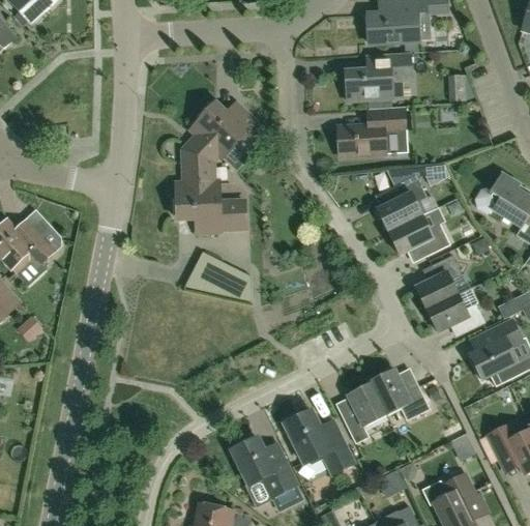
[(12,0),(31,21),(54,0),(12,0)]
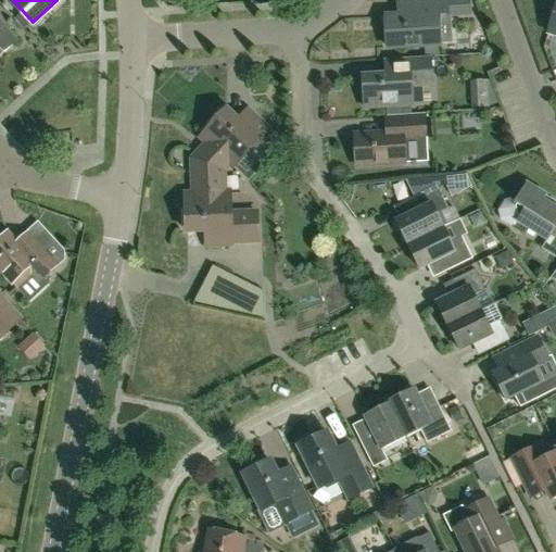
[(396,14),(386,14),(387,45),(425,42),(439,42),(439,40),(438,13),(447,12),(447,0),(417,0),(418,13),(396,14)]
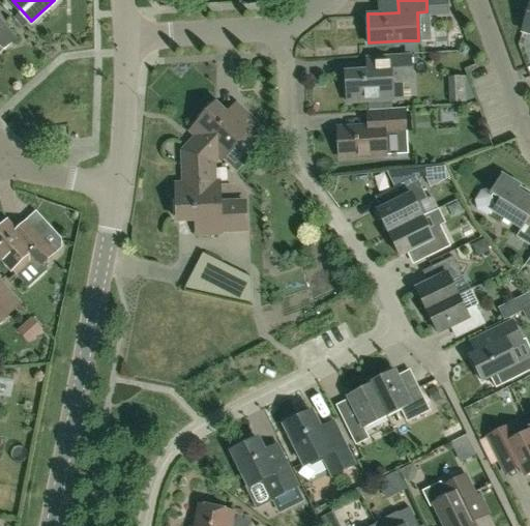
[(434,0),(434,11),(448,10),(448,0),(434,0)]
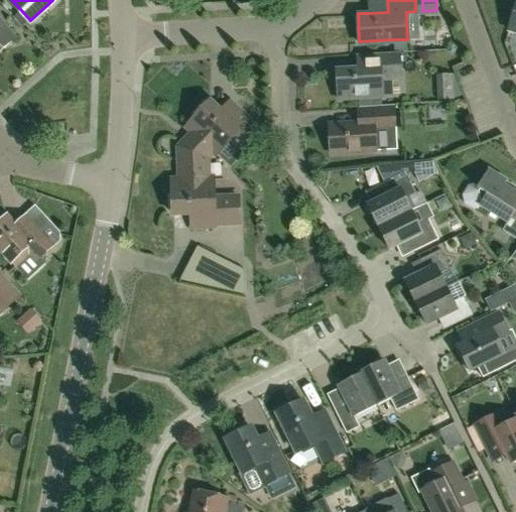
[(0,47),(15,34),(0,18),(0,47)]
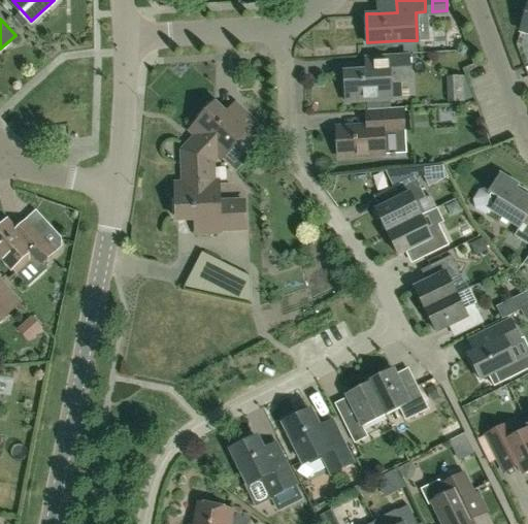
[(345,99),(365,98),(388,97),(391,96),(390,78),(409,77),(408,54),(382,55),(366,56),(366,69),(344,70),(345,99)]
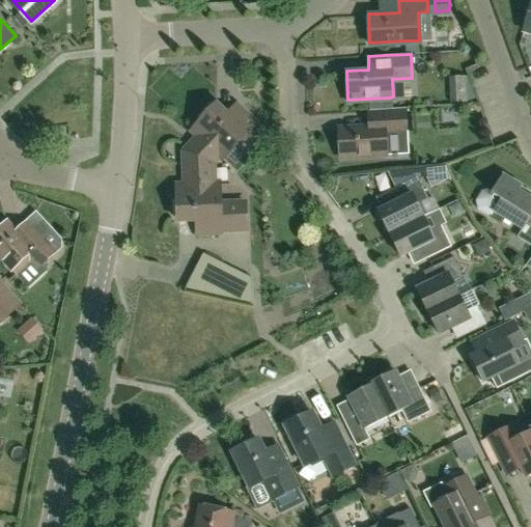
[(391,105),(390,98),(367,99),(367,106),(391,105)]
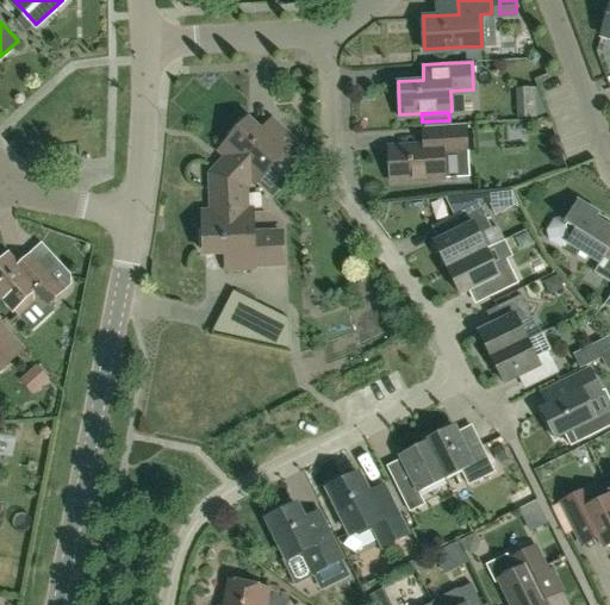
[(231,133),(219,147),(226,154),(228,153),(251,175),(251,176),(255,180),(271,163),(281,174),(305,148),(277,122),(265,133),(247,117),(244,120),(241,117),(228,131),(231,133)]
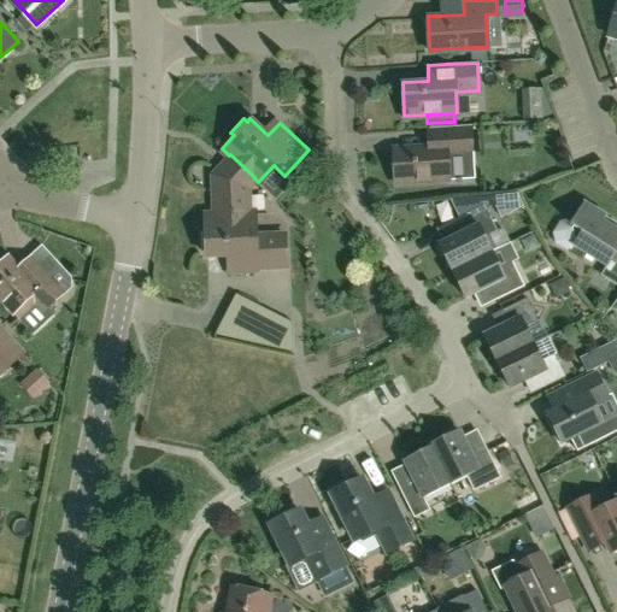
[(446,151),(470,149),(469,127),(429,129),(429,145),(394,146),(395,181),(447,178),(446,151)]
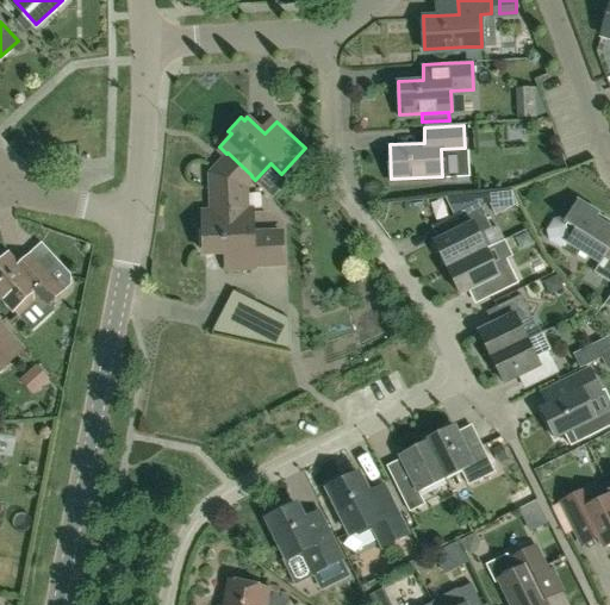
[(246,209),(244,209),(244,184),(251,176),(251,175),(228,153),(226,154),(211,172),(211,209),(212,209),(212,210),(246,209)]
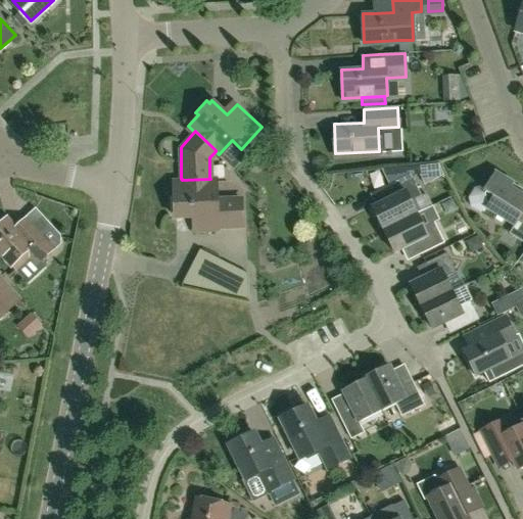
[(425,181),(448,176),(444,160),(422,167),(425,181)]
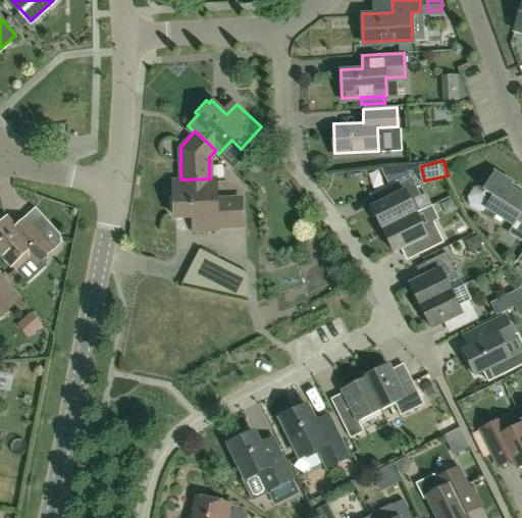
[(478,206),(483,205),(512,223),(515,219),(521,223),(521,193),(508,185),(511,180),(492,169),(484,184),(478,179),(472,182),(466,191),(468,200),(478,206)]
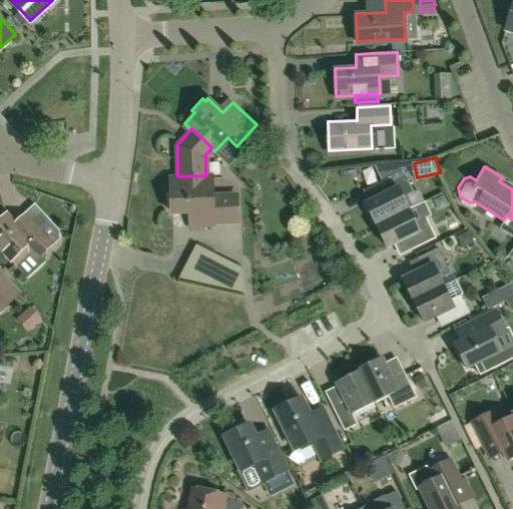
[(365,200),(376,223),(408,207),(402,195),(413,190),(403,168),(381,179),(387,189),(365,200)]
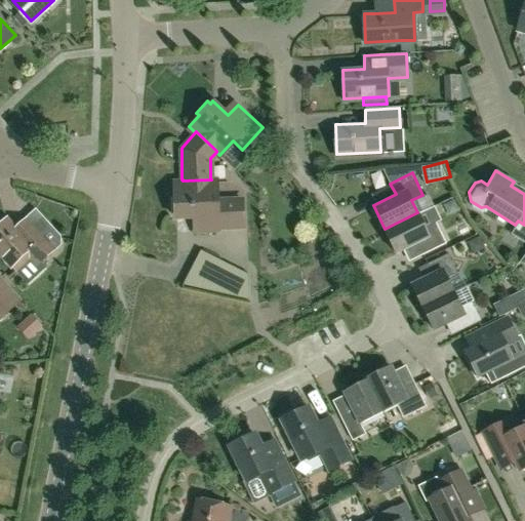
[(216,179),(211,179),(183,181),(183,179),(182,179),(173,181),(174,196),(171,196),(171,211),(174,211),(175,215),(202,214),(203,229),(218,229),(218,226),(242,226),(241,198),(217,199),(216,179)]
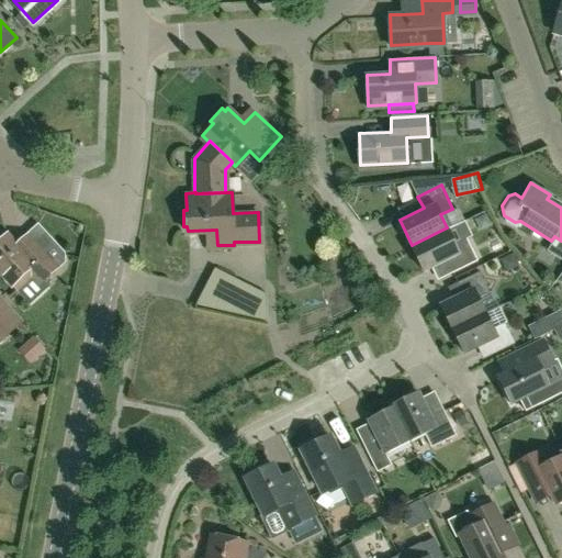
[(454,243),(447,227),(412,245),(424,270),(447,258),(452,270),(478,258),(467,236),(454,243)]
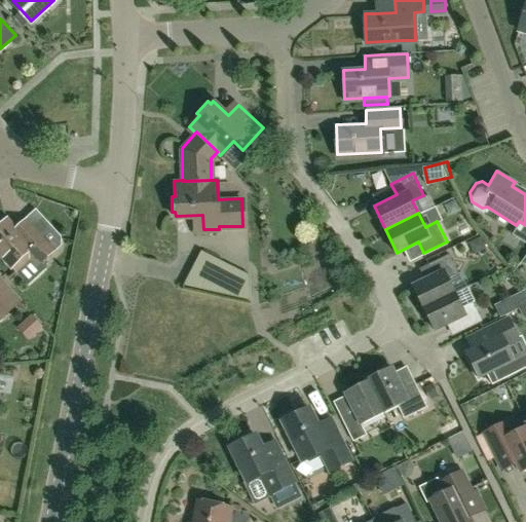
[(62,241),(61,235),(49,222),(40,231),(27,217),(16,226),(8,217),(0,223),(0,252),(16,271),(35,254),(41,260),(54,248),(62,241)]
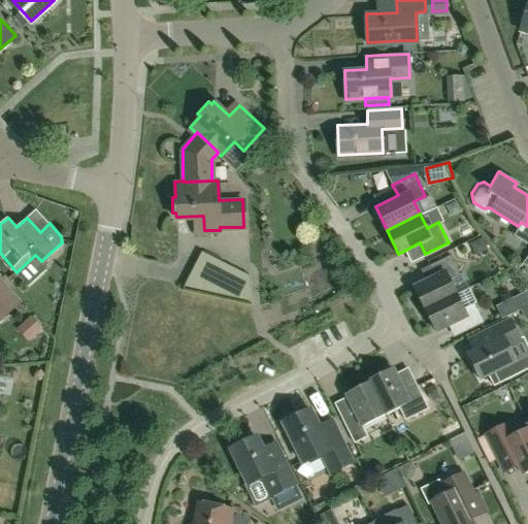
[(201,250),(184,284),(251,299),(250,275),(201,250)]
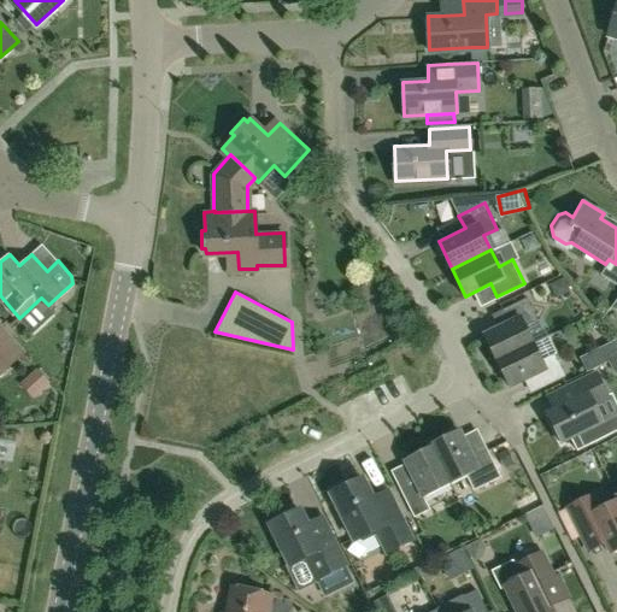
[(497,359),(533,341),(526,324),(538,318),(527,296),(501,309),(509,322),(483,333),(497,359)]
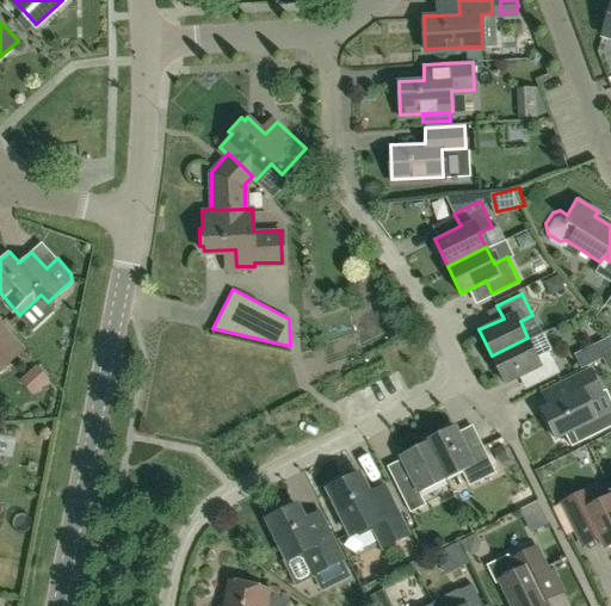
[(0,366),(23,346),(1,323),(0,323),(0,366)]
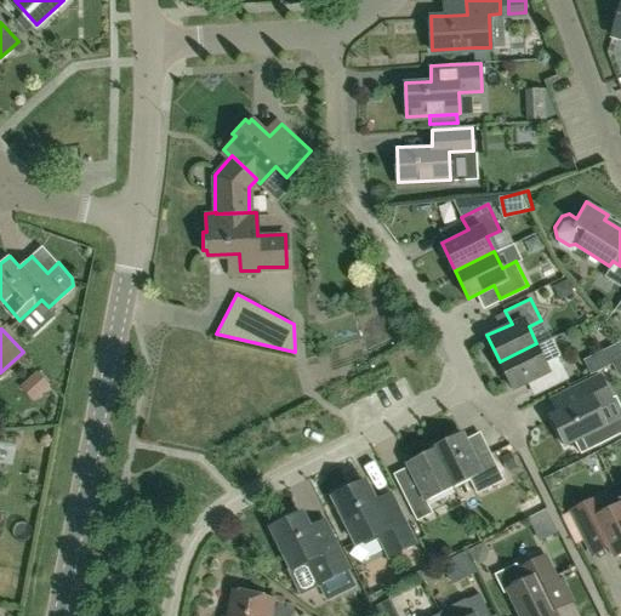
[(569,376),(558,354),(560,353),(552,335),(536,343),(500,361),(513,388),(537,376),(543,388),(569,376)]
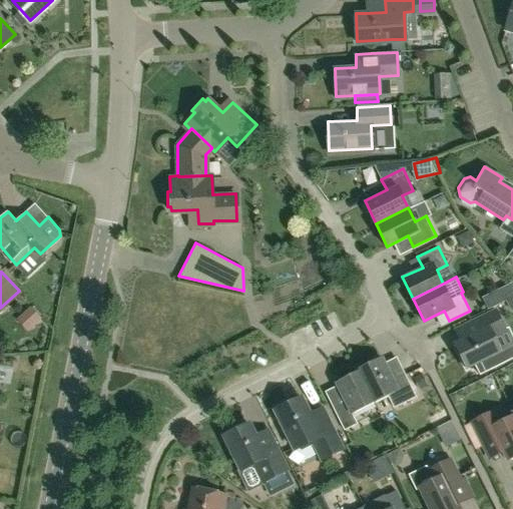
[(494,309),(512,303),(512,285),(489,293),(494,309)]
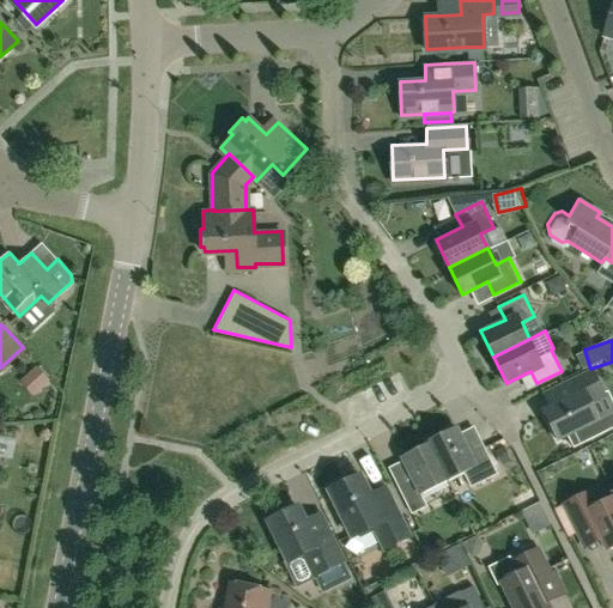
[(41,396),(58,380),(42,364),(25,381),(41,396)]
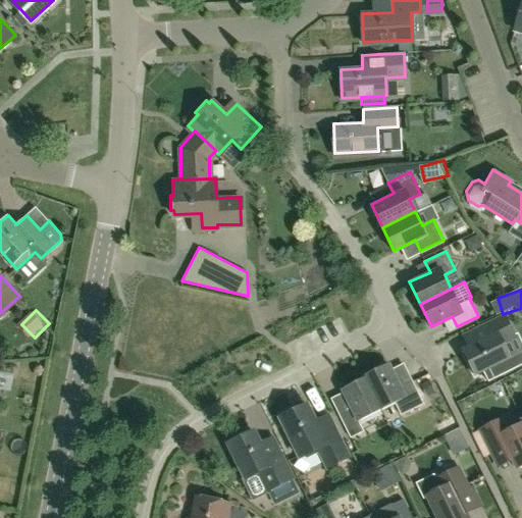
[(482,369),(488,380),(521,362),(521,348),(509,354),(503,341),(515,334),(504,314),(463,334),(469,347),(463,349),(474,373),(482,369)]
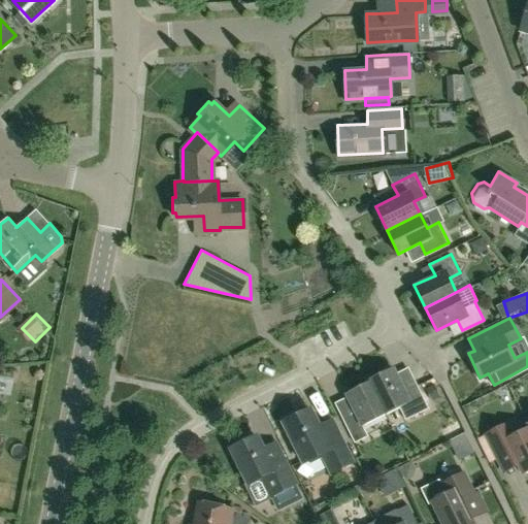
[(418,383),(404,390),(394,366),(370,379),(370,381),(387,413),(400,405),(406,418),(430,406),(418,383)]
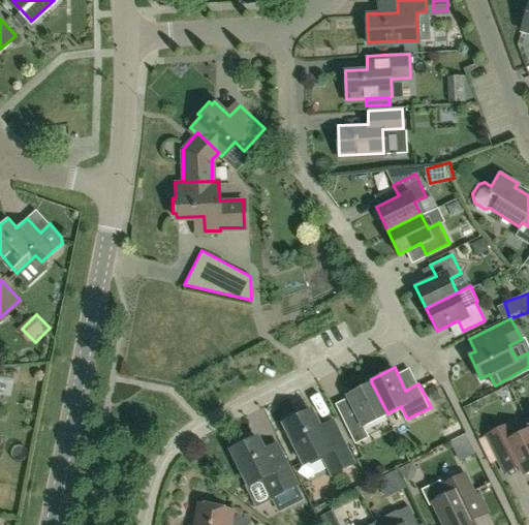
[(365,424),(387,413),(371,381),(348,393),(358,413),(345,420),(355,441),(370,434),(365,424)]
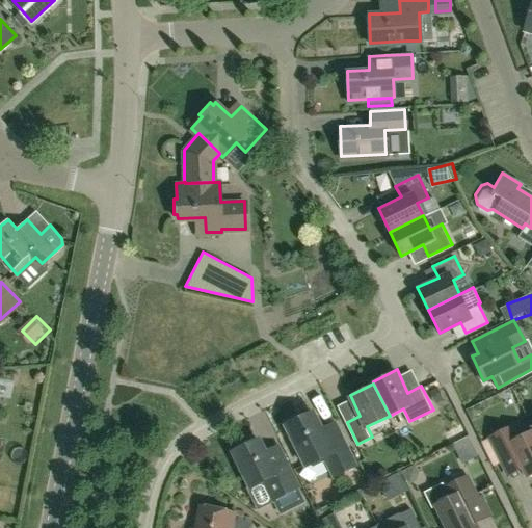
[(355,464),(335,421),(334,421),(344,442),(333,448),(313,411),(286,424),(306,465),(324,455),(334,474),(355,464)]
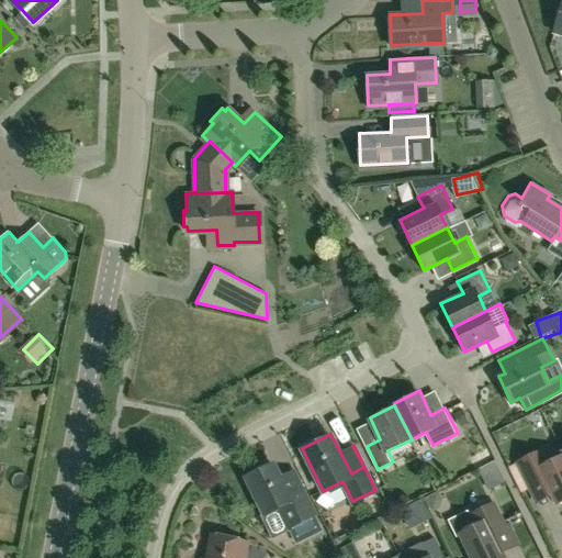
[(516,462),(529,490),(535,501),(551,493),(557,504),(561,501),(561,455),(548,461),(541,449),(516,462)]
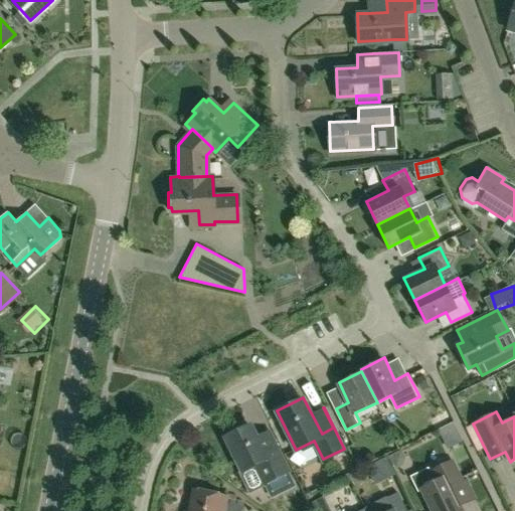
[(265,482),(289,470),(269,430),(256,436),(250,423),(247,426),(245,421),(232,429),(233,432),(225,436),(241,469),(239,470),(249,491),(266,483),(265,482)]
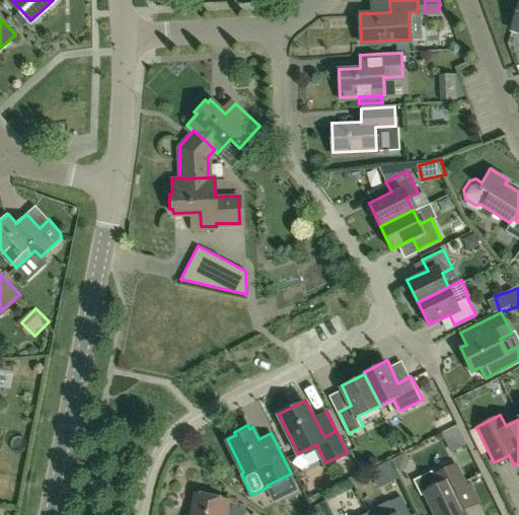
[(468,482),(465,484),(455,462),(434,472),(439,484),(425,491),(436,514),(465,514),(466,514),(462,507),(477,501),(468,482)]
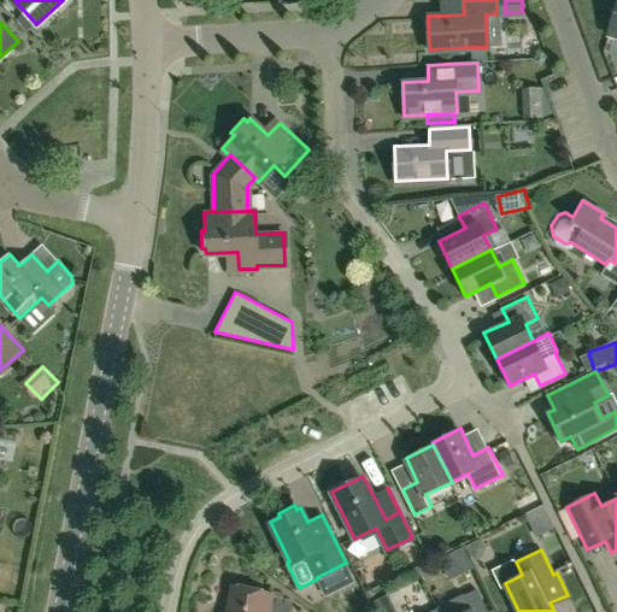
[(265,611),(270,592),(233,584),(227,611),(265,611)]
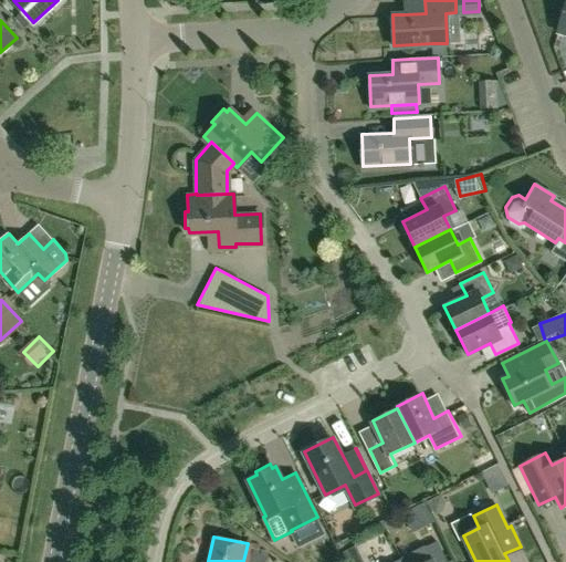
[(404,561),(442,561),(448,560),(437,538),(401,555),(404,561)]
